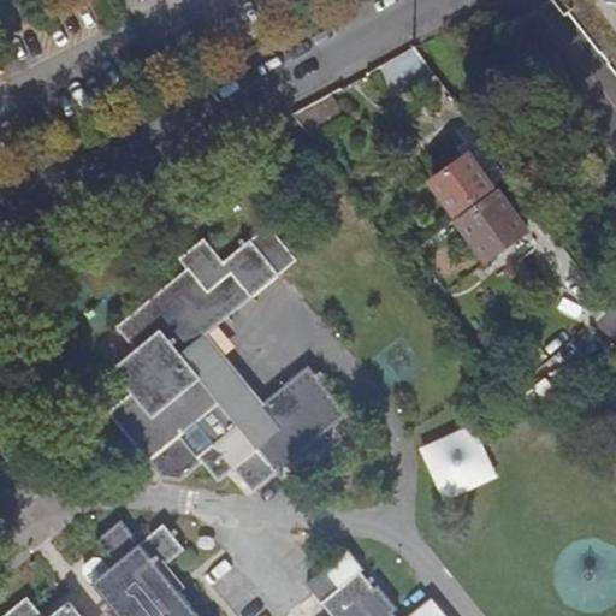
[(615,0),(557,0),(615,75),(615,0)]
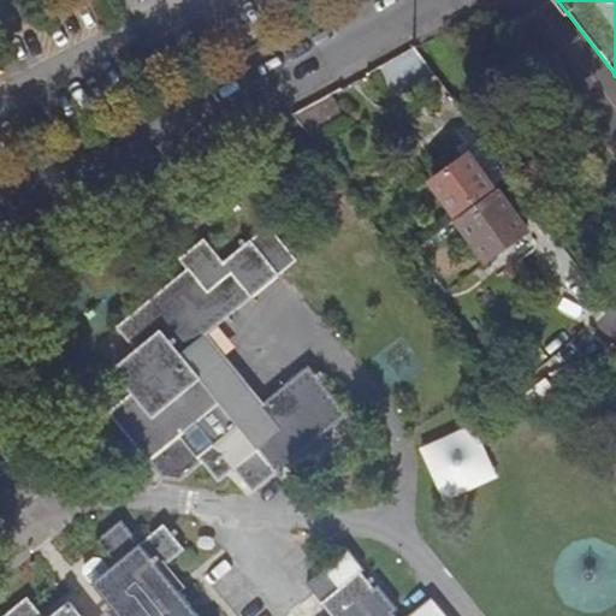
[(290,140),(284,132),(277,138),(276,136),(266,143),(273,153),(290,140)]
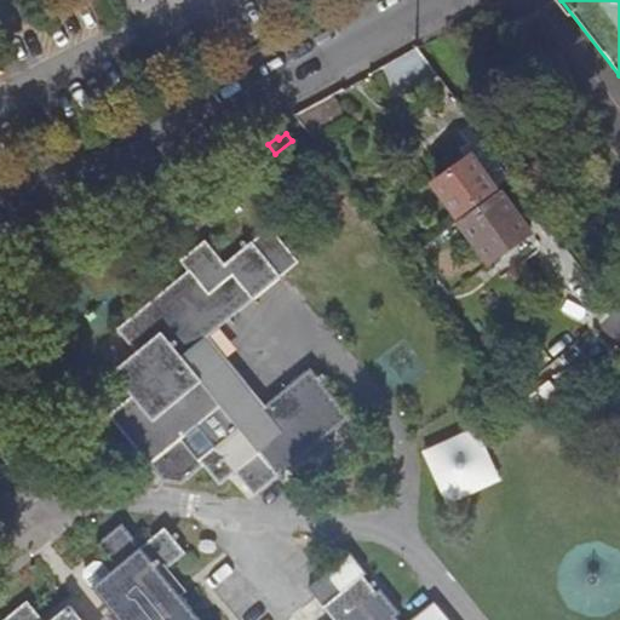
[(495,190),(471,159),(434,187),(458,218),(495,190)]
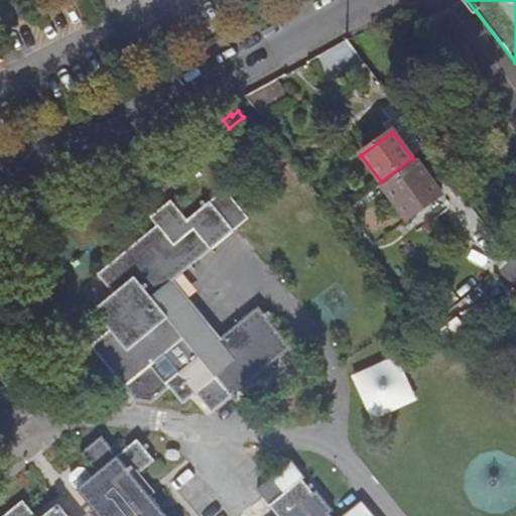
[(441,198),(418,165),(385,188),(409,221),(441,198)]
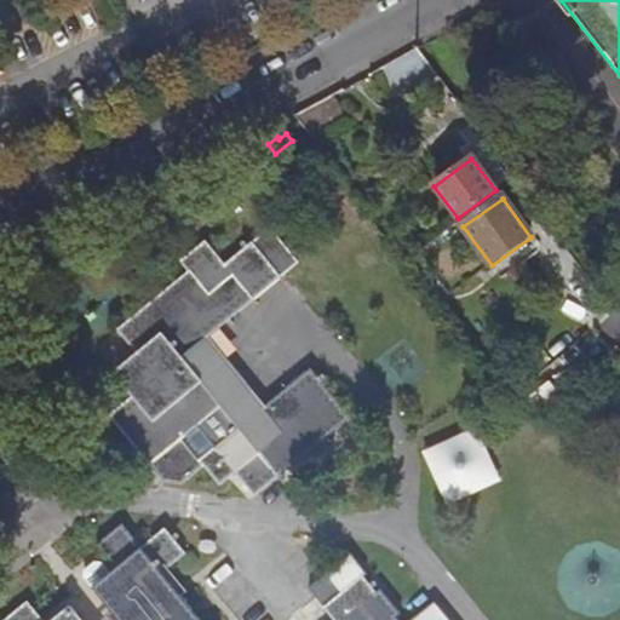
[(225,267),(207,244),(182,264),(189,271),(119,329),(138,352),(116,371),(119,374),(116,375),(133,396),(110,415),(150,464),(165,481),(188,494),(211,475),(220,488),(236,475),(254,497),(350,417),(310,369),(265,407),(208,338),(281,277),(252,244),(225,267)]
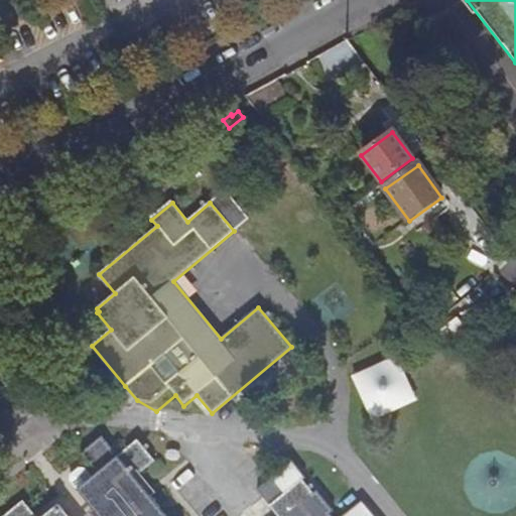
[(352,377),(371,418),(414,399),(395,358),(352,377)]
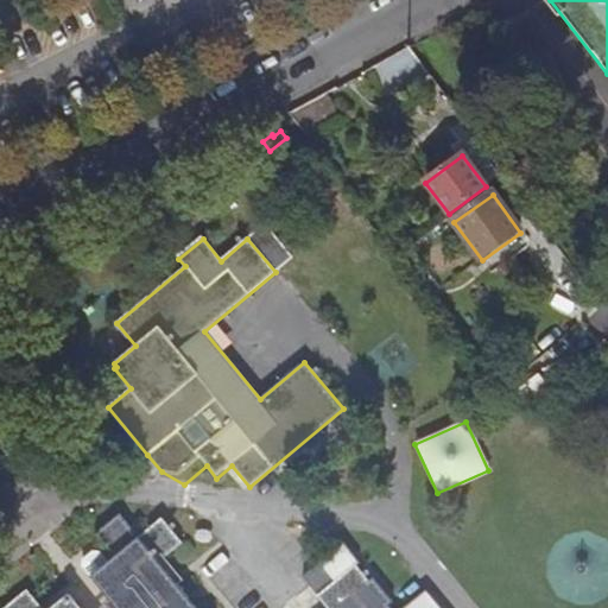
[(164,557),(182,543),(162,518),(145,532),(147,533),(141,539),(120,514),(96,534),(119,562),(112,567),(108,563),(92,576),(119,607),(197,607),(178,584),(156,557),(160,555),(164,557)]
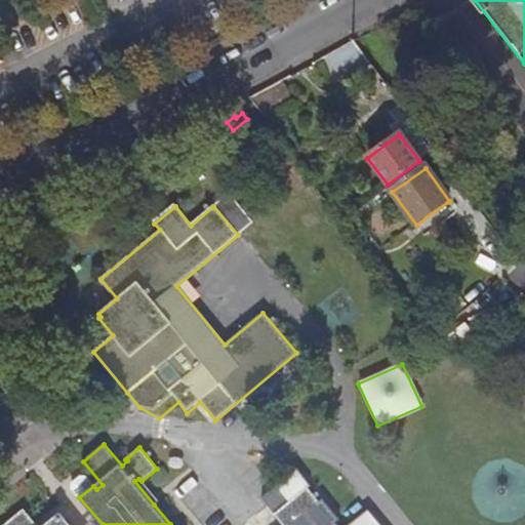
[(380,524),(368,510),(349,524),(336,524),(335,523),(318,501),(308,489),(311,486),(296,469),(276,485),(261,498),(283,524),(380,524)]
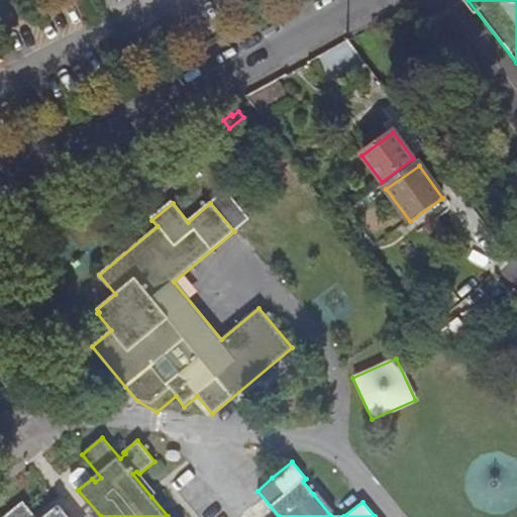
[(151,497),(156,493),(139,474),(136,472),(132,474),(151,497)]
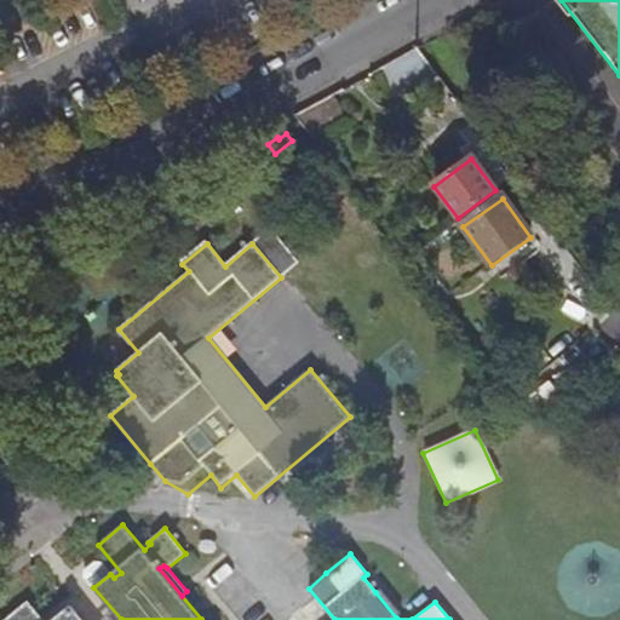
[(382,589),(375,592),(396,618),(401,613),(382,589)]
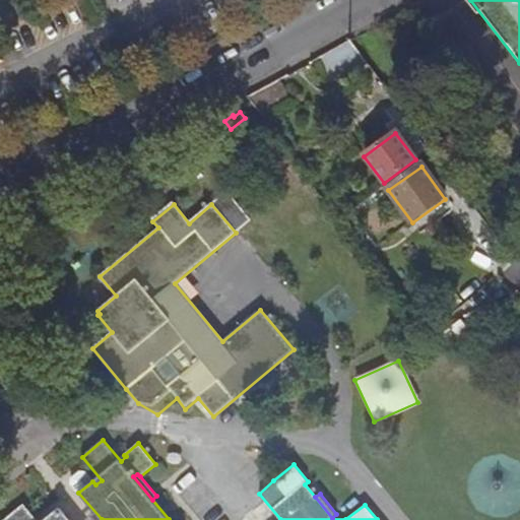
[(69,519),(59,508),(45,519),(46,519),(35,519),(34,518),(23,505),(4,519),(69,519)]
